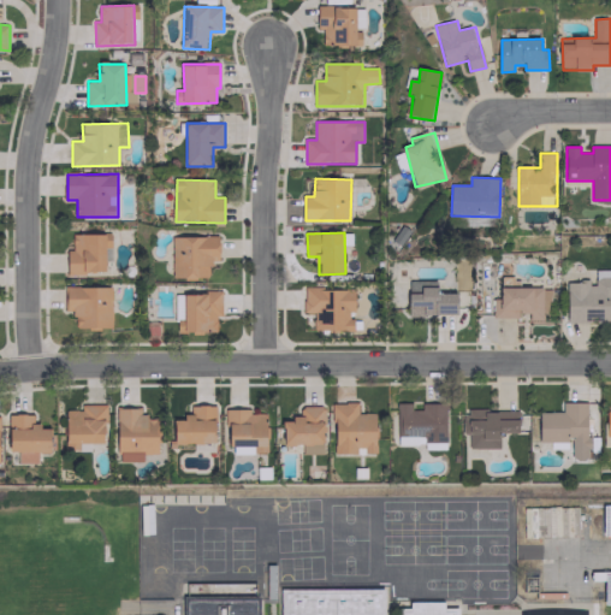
[(75,235),(75,250),(70,250),(70,275),(107,275),(107,235),(75,235)]
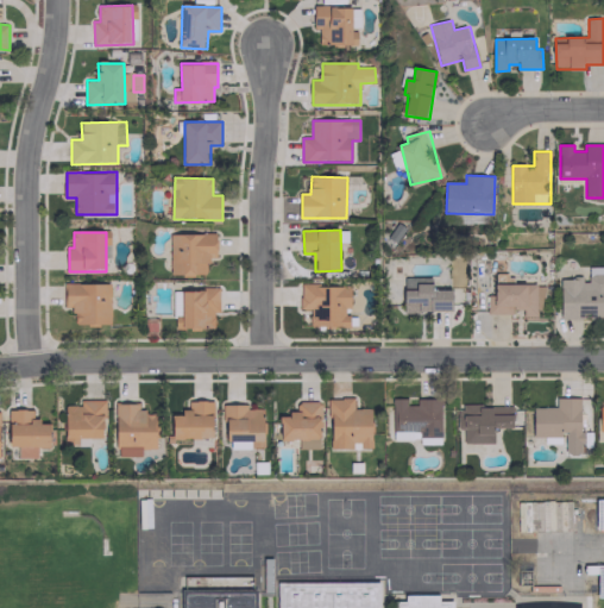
[(218,233),(172,234),(172,276),(209,275),(209,258),(219,258),(218,233)]
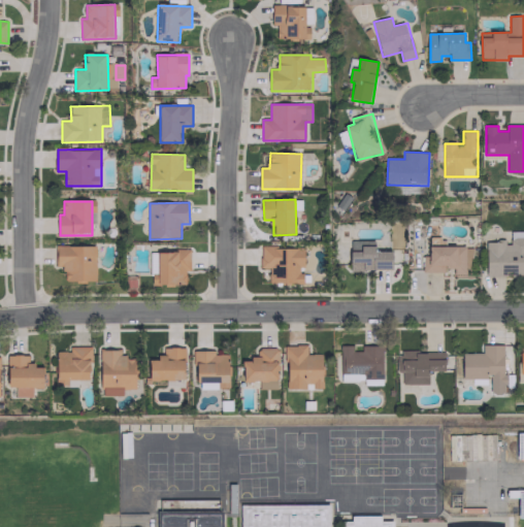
[(523,237),(510,238),(510,241),(488,241),(489,277),(523,275),(523,237)]
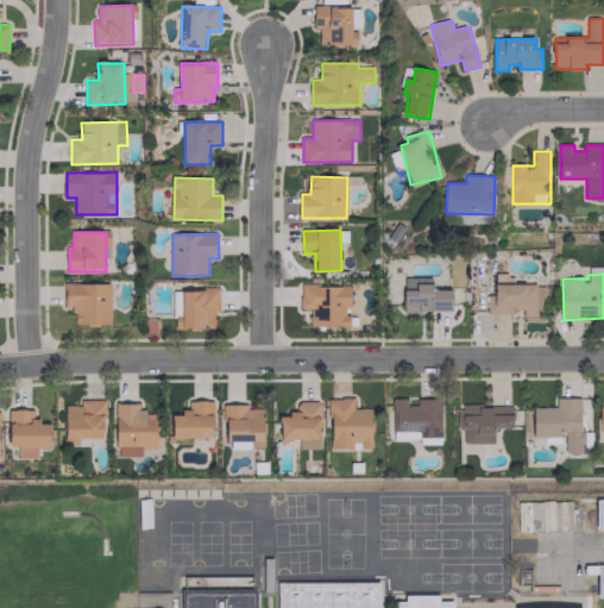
[(489,314),(515,315),(515,311),(524,311),(524,317),(543,317),(545,286),(515,284),(516,276),(497,275),(497,295),(490,295),(489,314)]
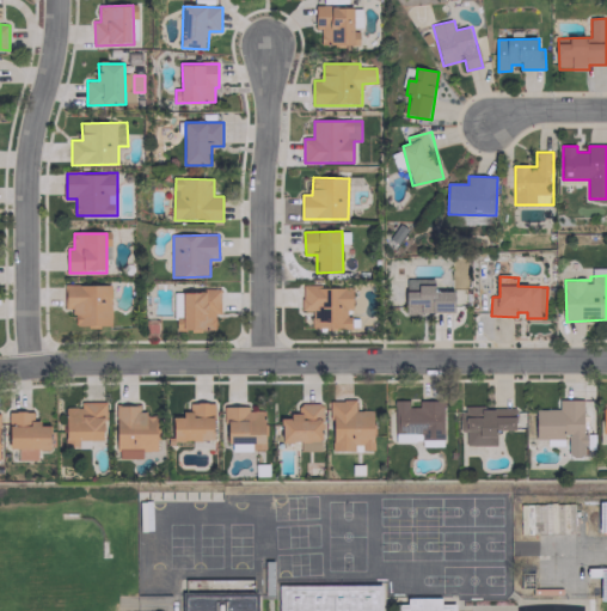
[(455,292),(435,292),(435,280),(409,280),(409,315),(455,313),(455,292)]
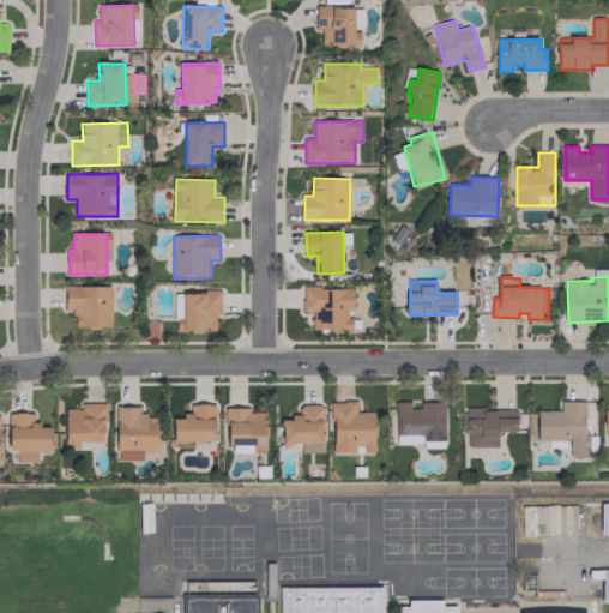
[(114,287),(68,286),(67,311),(77,311),(77,326),(113,328),(114,287)]
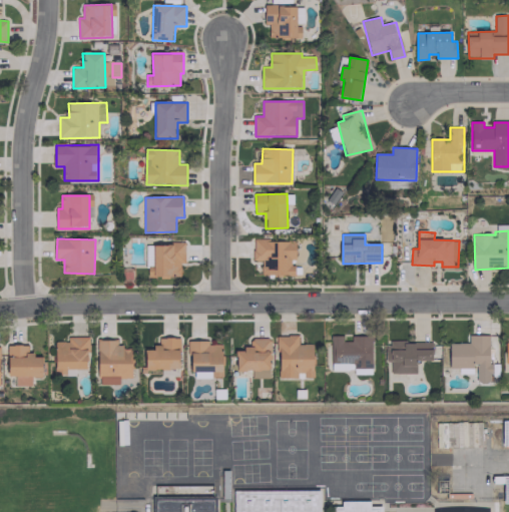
[(297,240),(255,241),(255,262),(264,262),(264,276),(297,276),(296,263),(297,263),(297,240)]
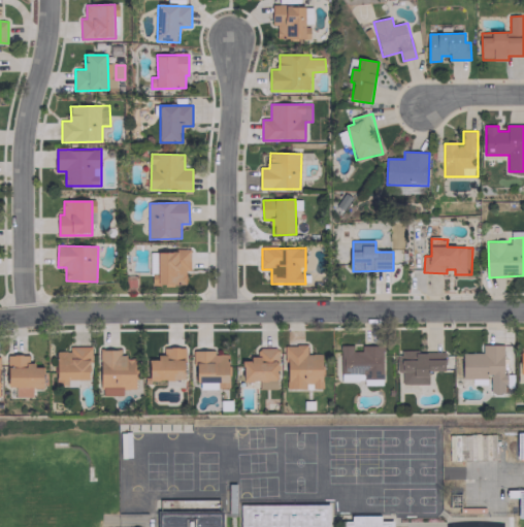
[(160,251),(160,285),(188,285),(187,271),(192,271),(192,251),(160,251)]
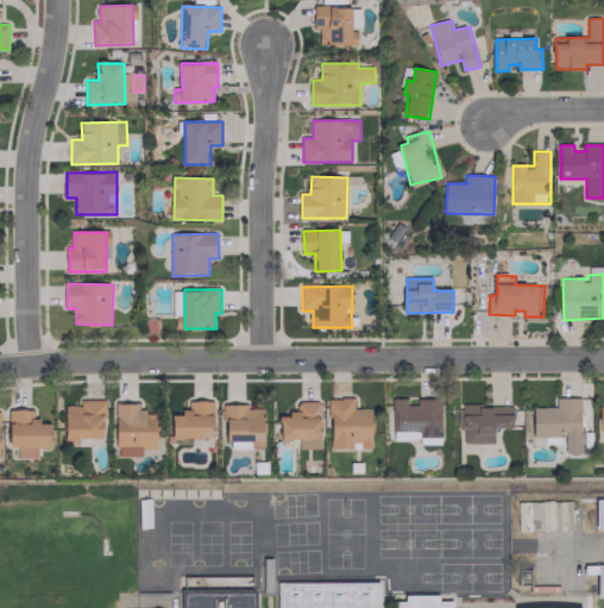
[(444,400),(419,400),(419,406),(409,406),(409,399),(394,399),(394,439),(444,439),(444,400)]
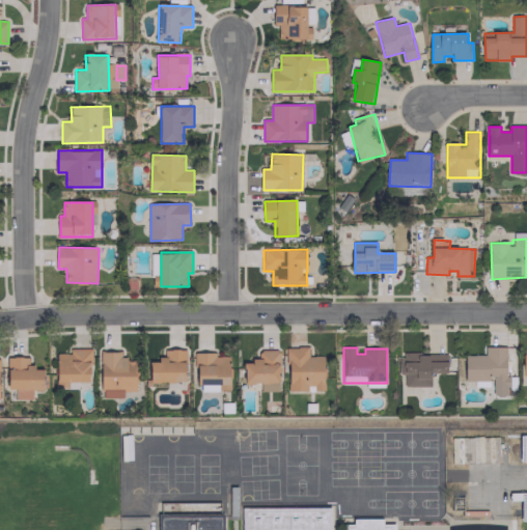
[(508,347),(488,347),(488,356),(467,356),(467,382),(477,382),(477,387),(494,387),(494,396),(509,396),(508,347)]
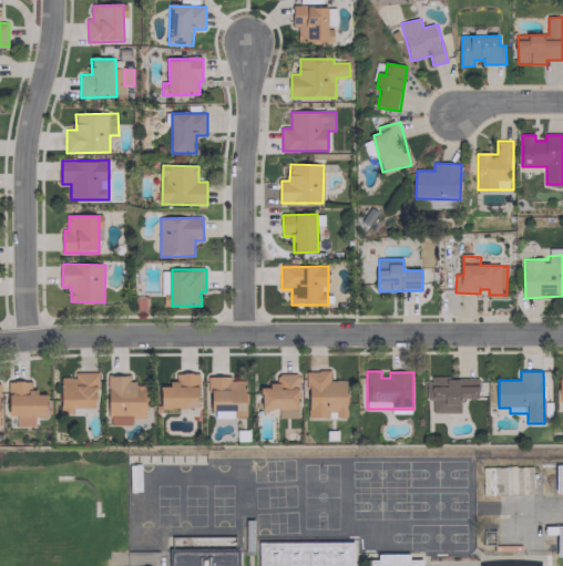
[(331,419),(331,415),(348,417),(348,381),(331,381),(331,372),(309,372),(309,418),(331,419)]
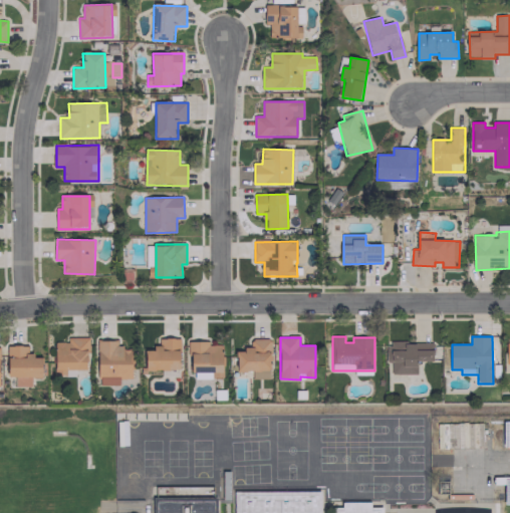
[(89,338),(69,338),(69,342),(56,342),(57,370),(90,370),(89,338)]
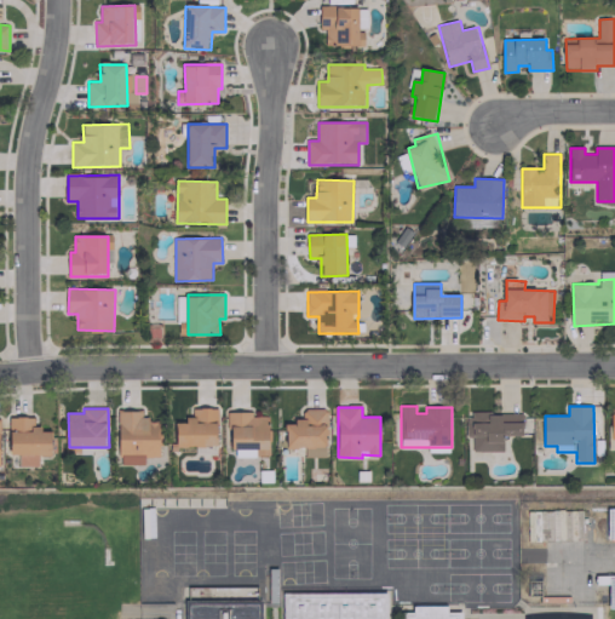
[(218,408),(195,408),(195,422),(177,422),(177,447),(219,446),(218,408)]
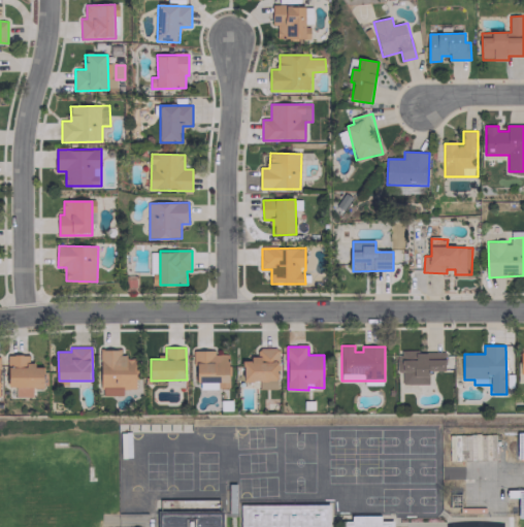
[(280,390),(280,349),(259,349),(259,360),(244,360),(244,382),(261,382),(261,389),(280,390)]
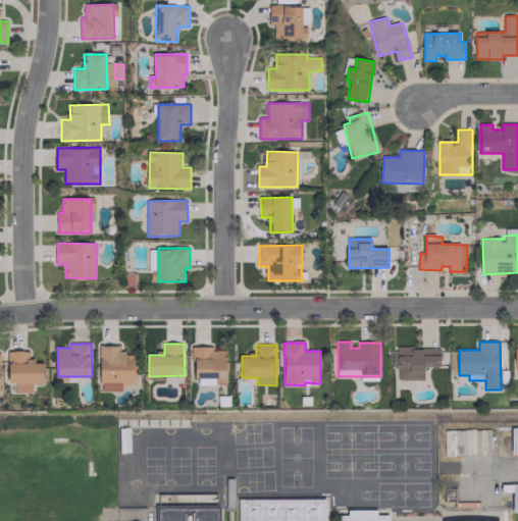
[(122,392),(122,385),(137,384),(136,353),(121,354),(120,346),(101,346),(102,392),(122,392)]
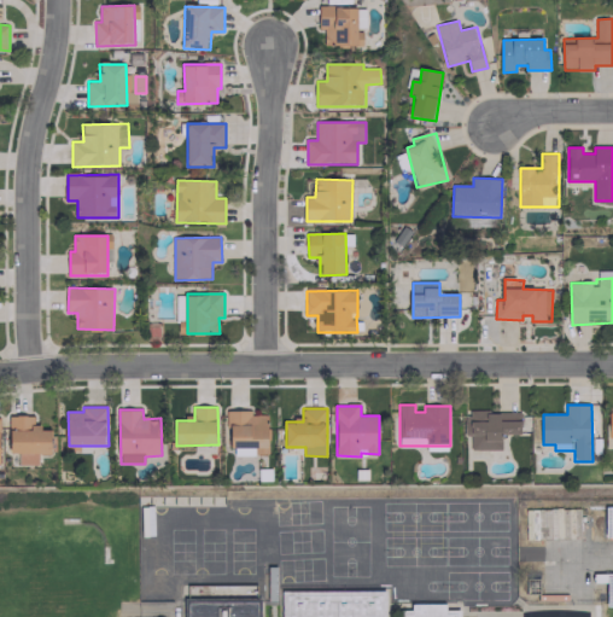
[(269,415),(254,415),(254,412),(231,412),(232,455),(269,455),(269,415)]
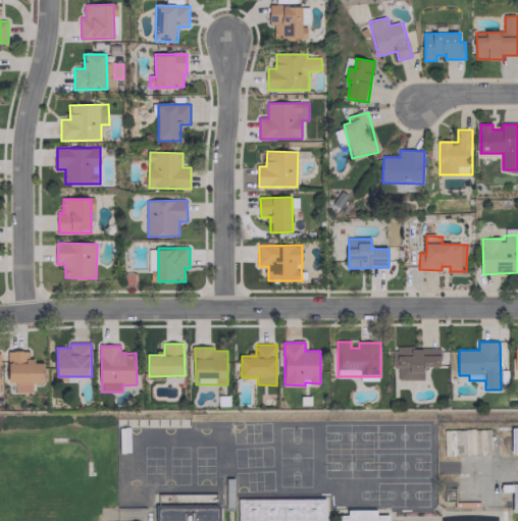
[(442,348),(394,349),(394,368),(399,368),(400,380),(425,380),(425,367),(442,367),(442,348)]
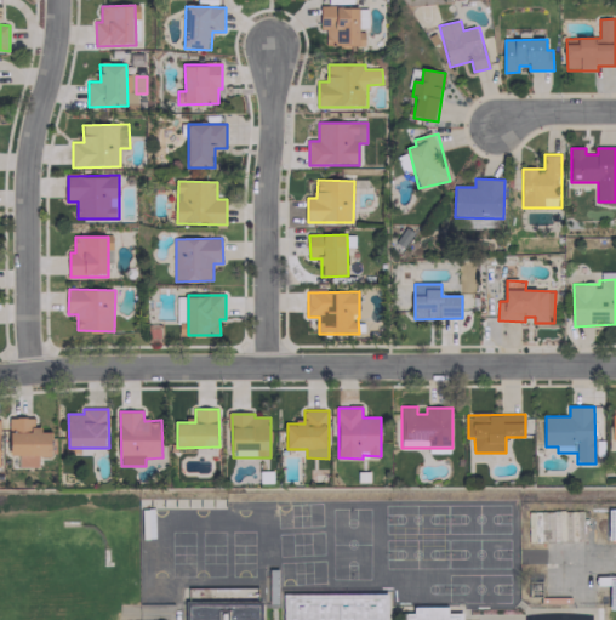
[(10,419),(11,455),(21,455),(21,468),(40,467),(40,456),(52,456),(52,431),(35,431),(35,419),(10,419)]
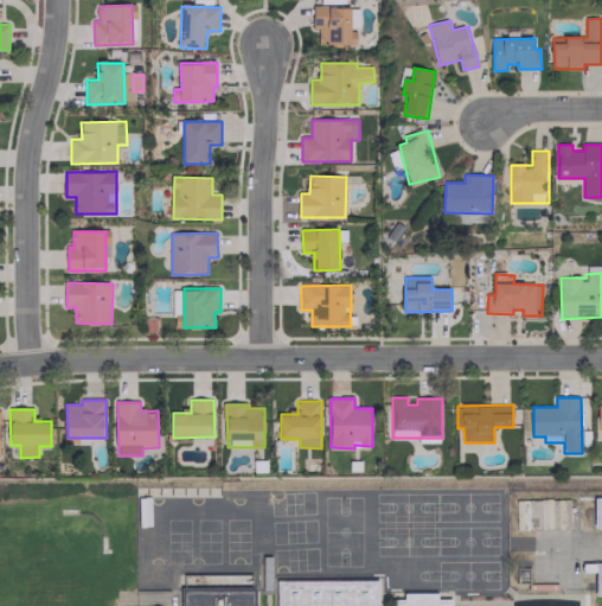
[(380,605),(380,580),(280,581),(280,605),(380,605)]
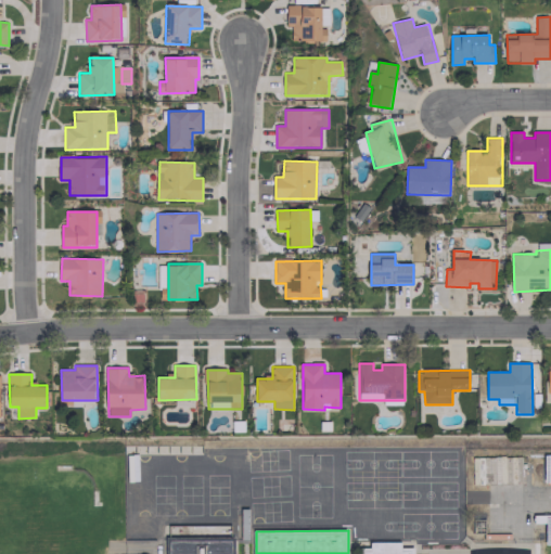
[(235,553),(235,538),(167,538),(167,553),(235,553)]
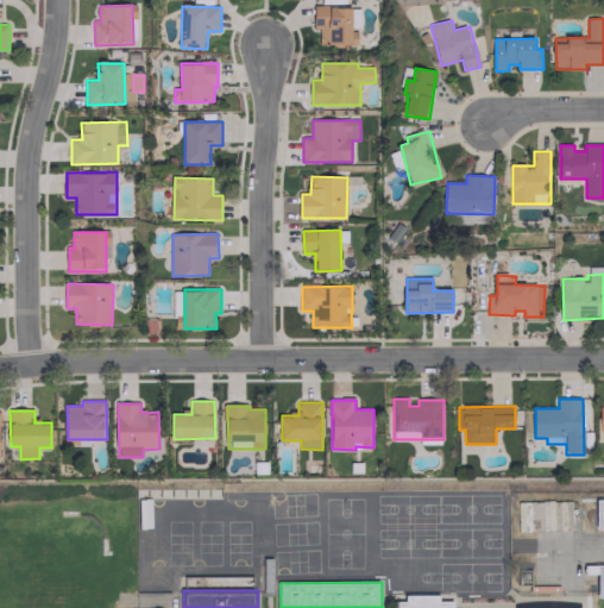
[(454,607),(455,602),(441,601),(441,595),(408,595),(408,602),(397,601),(396,607),(454,607)]
